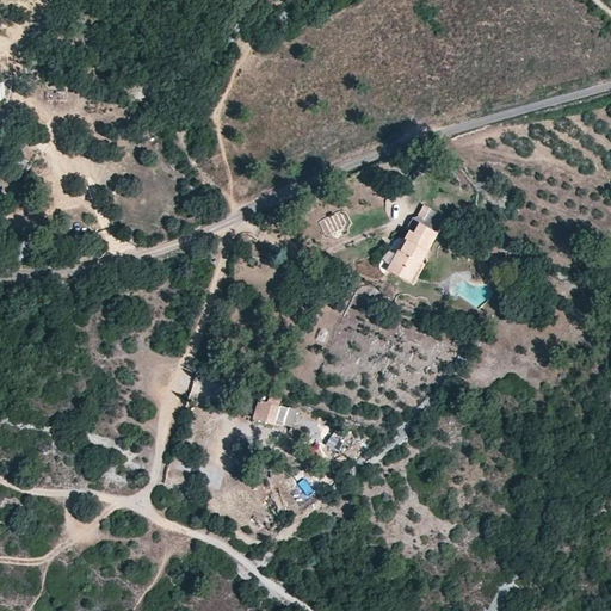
[(409,230),(387,271),(401,278),(413,257),(418,259),(423,250),(427,252),(445,218),(427,208),(414,233),(409,230)]
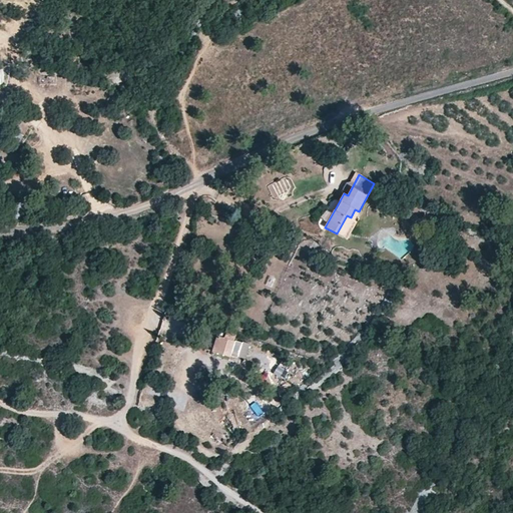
[(359,211),(355,209),(351,217),(347,215),(337,233),(347,238),(361,213),(359,211)]
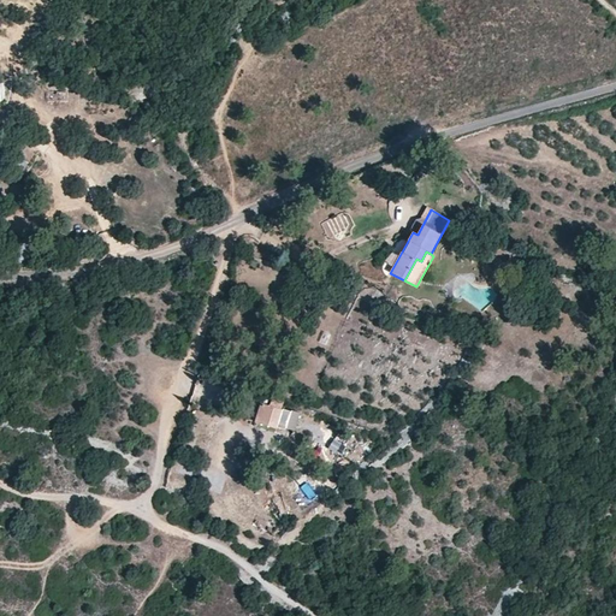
[(516,266),(519,260),(509,255),(507,262),(516,266)]
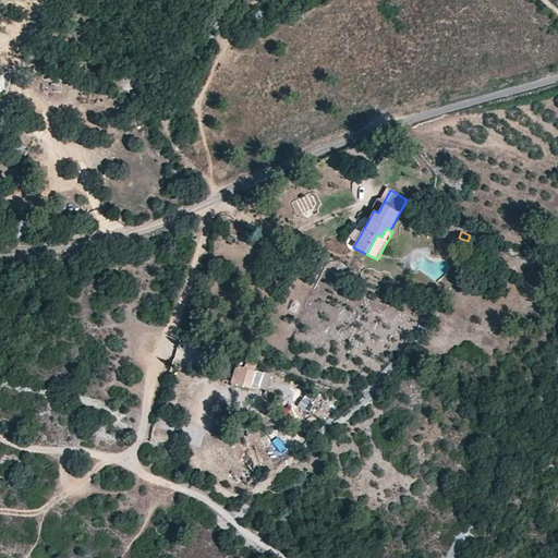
[(291,300),(289,310),(298,312),(300,302),(291,300)]
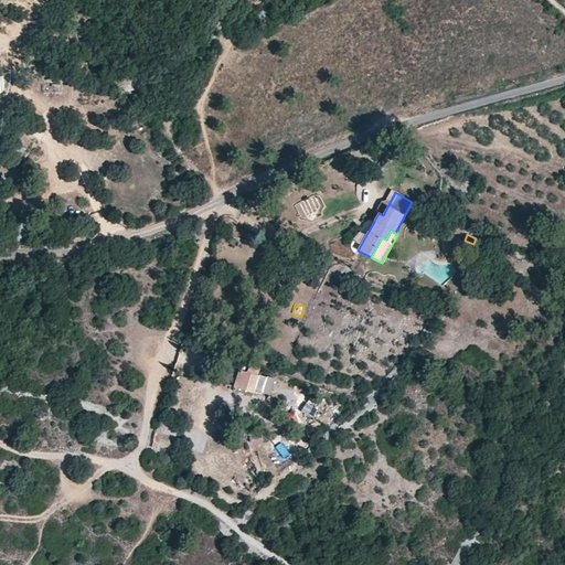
[(259,376),(240,370),(236,382),(248,385),(247,390),(254,392),(259,376)]
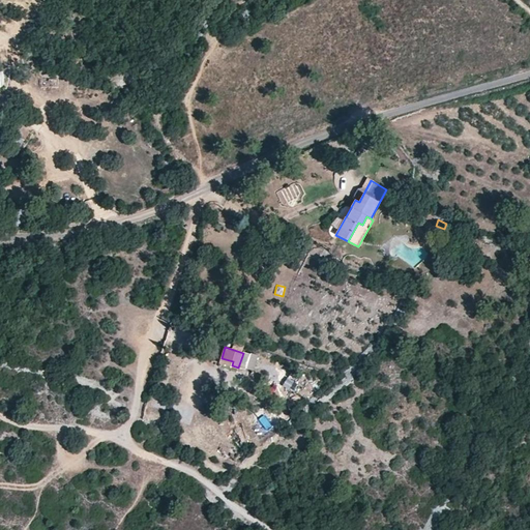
[(288,378),(282,387),(290,392),(296,383),(288,378)]
